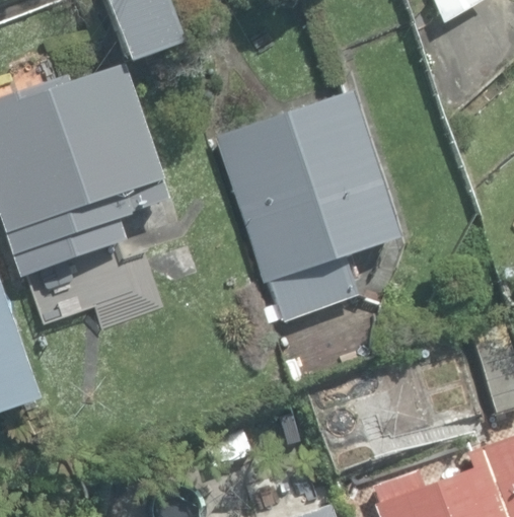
[(106,0),(127,62),(179,45),(164,0),(106,0)]
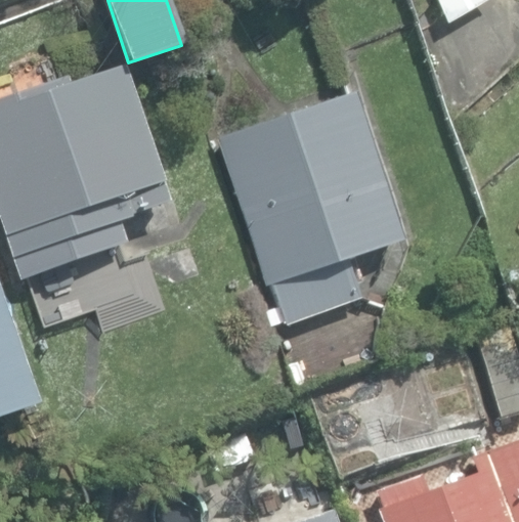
[(439,0),(447,20),(483,0),(439,0)]
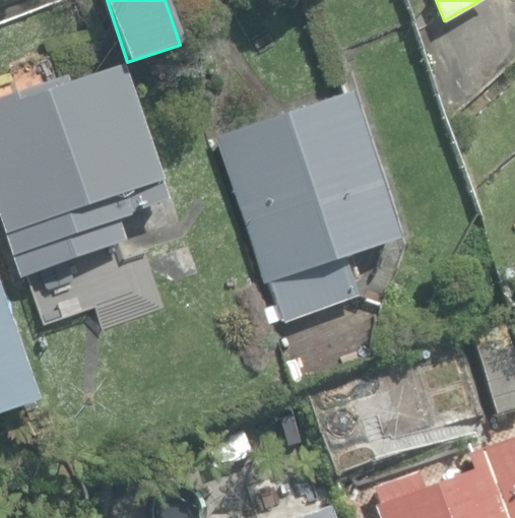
[(0,96),(0,210),(23,276),(80,257),(72,234),(167,200),(120,65),(65,84),(62,75),(0,96)]
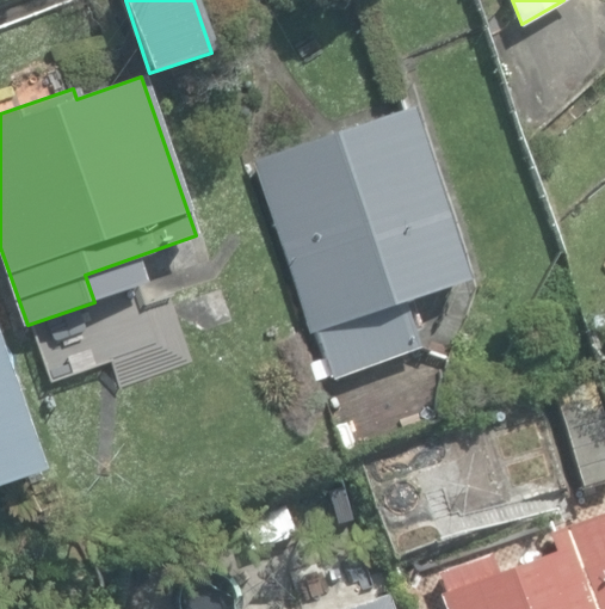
[(319,330),(334,379),(353,373),(423,350),(407,299),(467,281),(413,110),(353,129),(254,160),(309,332),(319,330)]
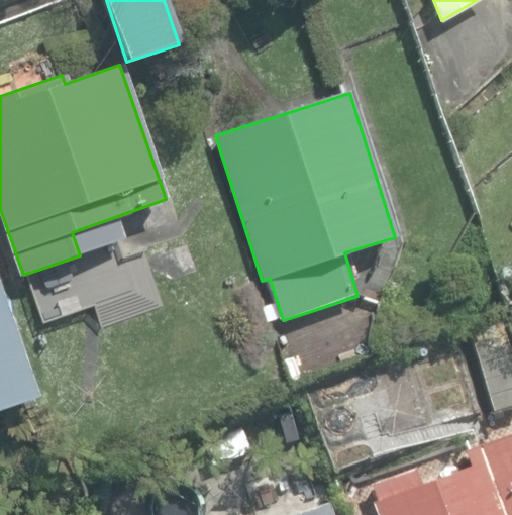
[(0,410),(38,398),(0,280),(0,410)]
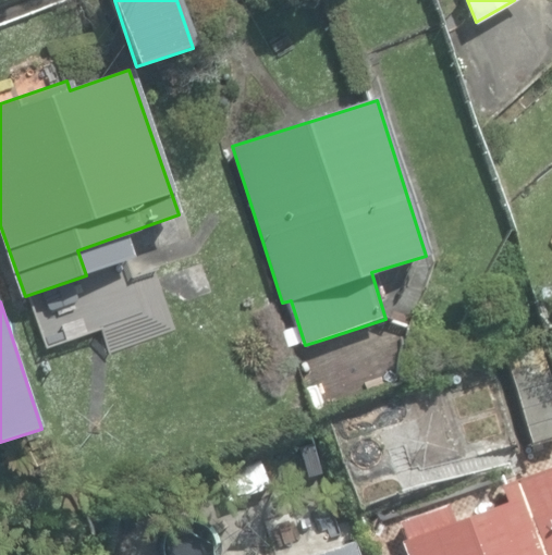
[(507,356),(532,442),(551,436),(551,387),(539,346),(507,356)]
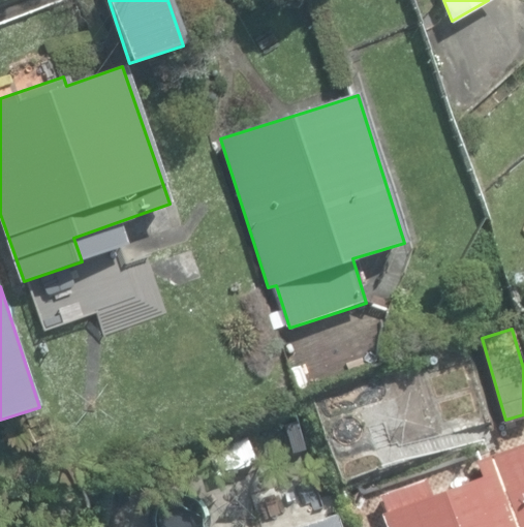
[(384,513),(390,526),(523,526),(523,443),(476,462),(482,476),(433,495),(427,478),(382,495),(389,510),(384,513)]
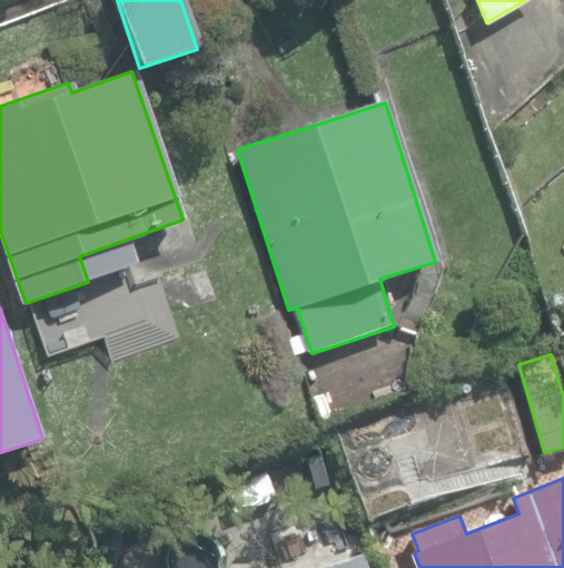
[(313,567),(367,567),(363,552),(328,564),(313,567)]
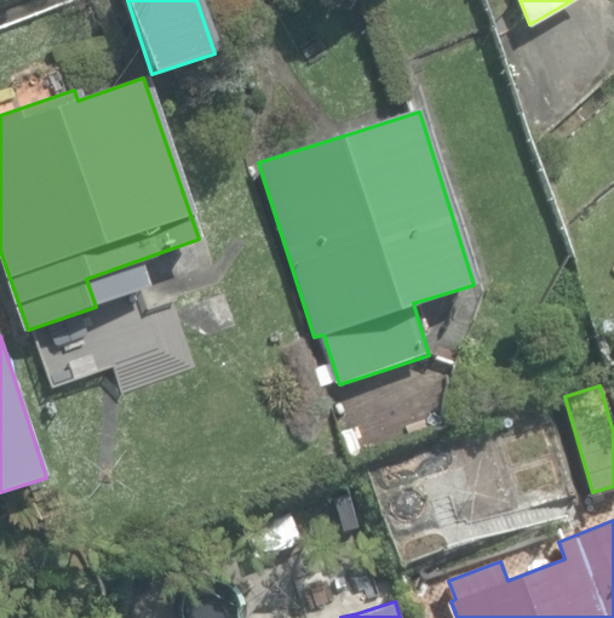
All buildings are outlined.
